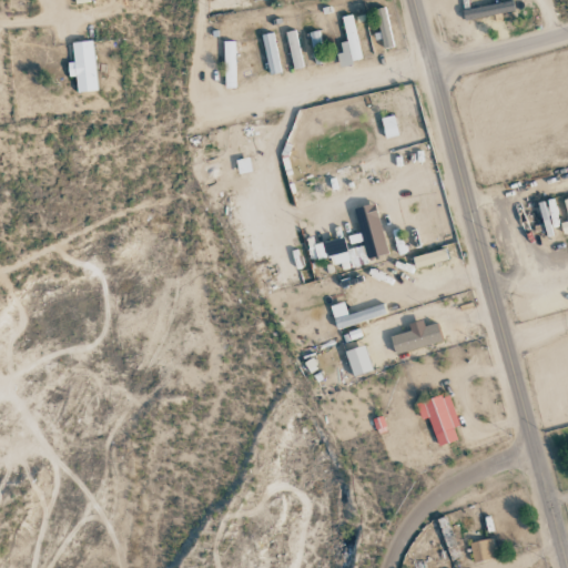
[(462,10),(464,20),(514,11),(511,1),(462,10)]
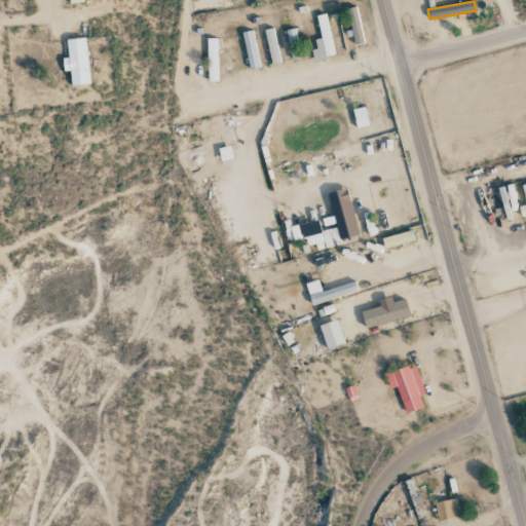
[(354,45),(363,43),(359,6),(349,7),(354,45)]
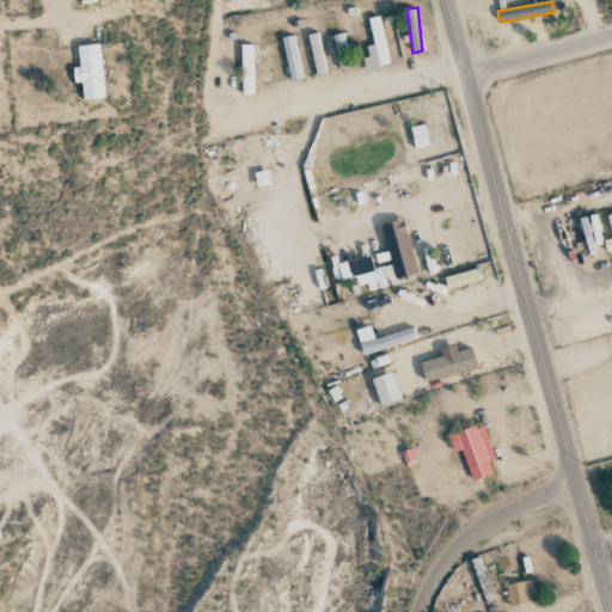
[(368,18),(373,44),(366,46),(368,56),(362,57),(365,71),(390,66),(380,16),(368,18)]
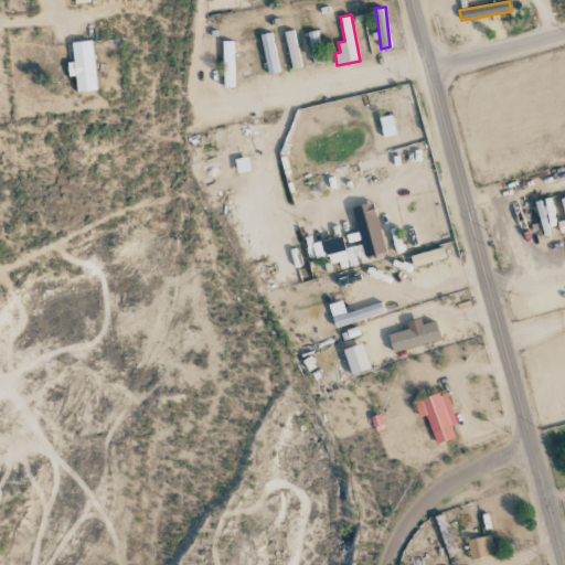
[(285,31),(290,68),(300,67),(295,30),(285,31)]
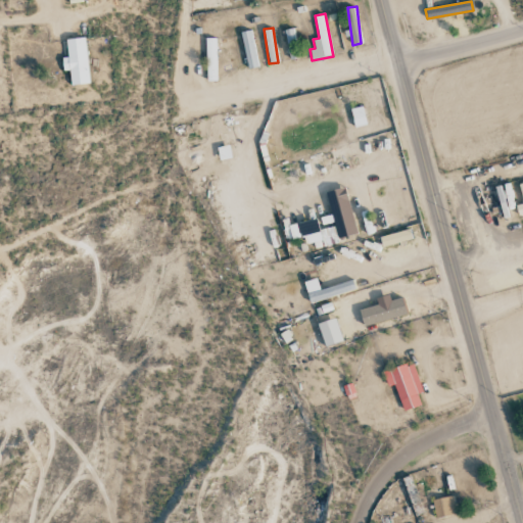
[(290,59),(299,58),(293,28),(284,30),(290,59)]
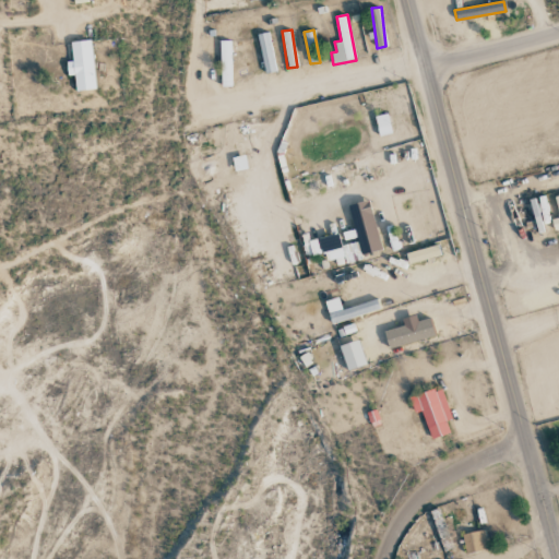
[(265,73),(276,70),(269,32),(257,34),(265,73)]
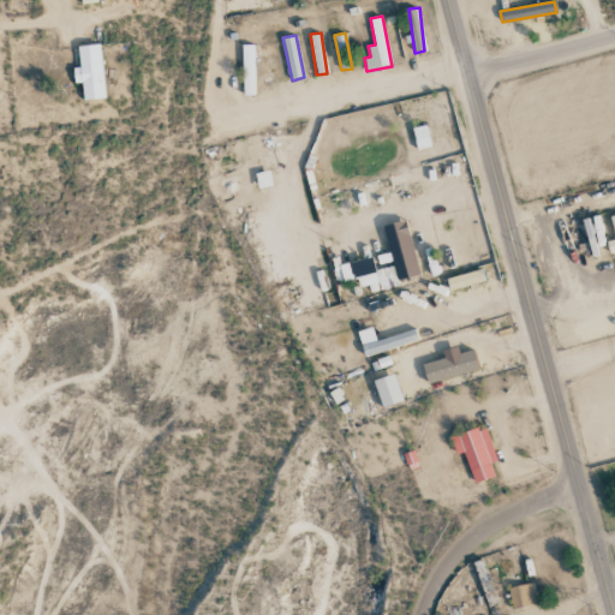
[(105,100),(101,45),(78,46),(79,67),(73,67),(73,83),(82,83),(83,101),(105,100)]
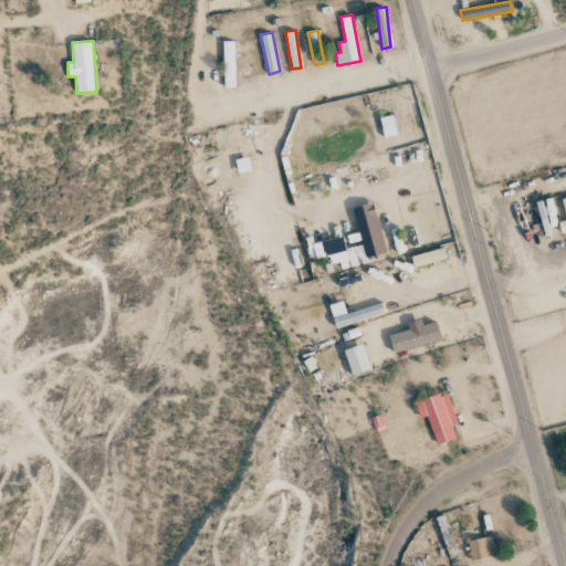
[(222,41),(224,87),(236,87),(233,41),(222,41)]
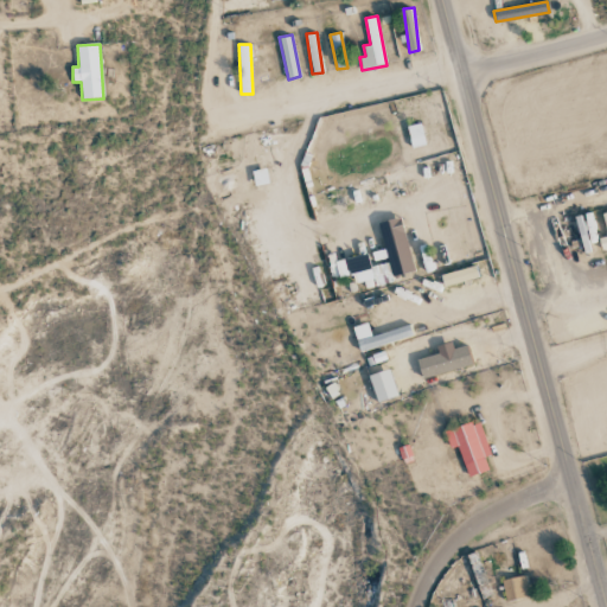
[(255,185),(269,183),(266,168),(251,172),(255,185)]
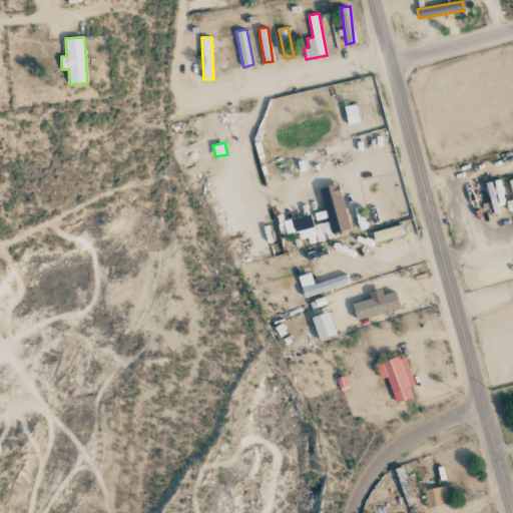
[(350,228),(339,183),(320,187),(328,221),(314,225),(311,213),(278,221),(281,235),(298,231),(300,239),(308,237),(309,244),(333,238),(332,233),(350,228)]
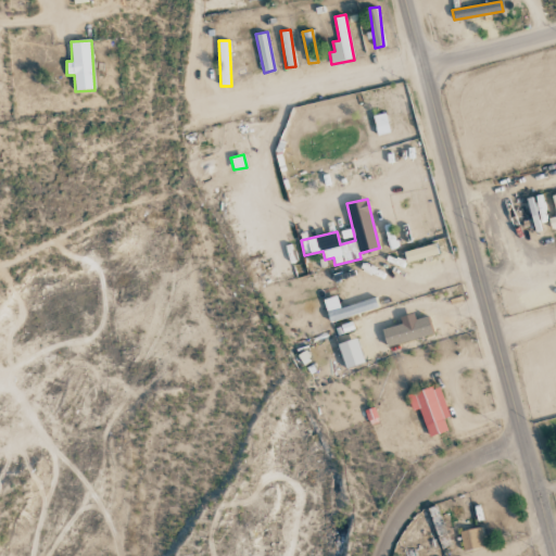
[(439,253),(436,243),(403,251),(406,262),(439,253)]
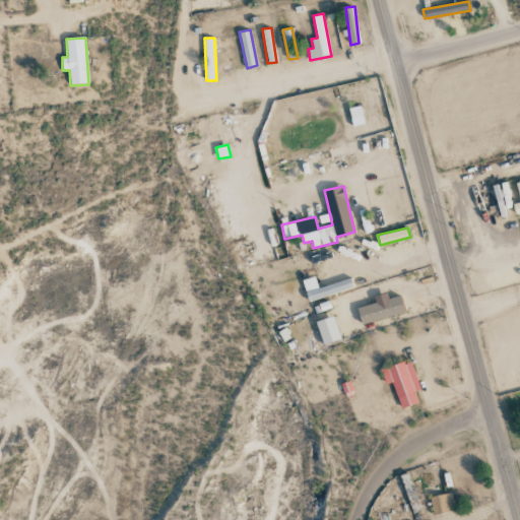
[(353,287),(350,278),(306,293),(309,302),(353,287)]
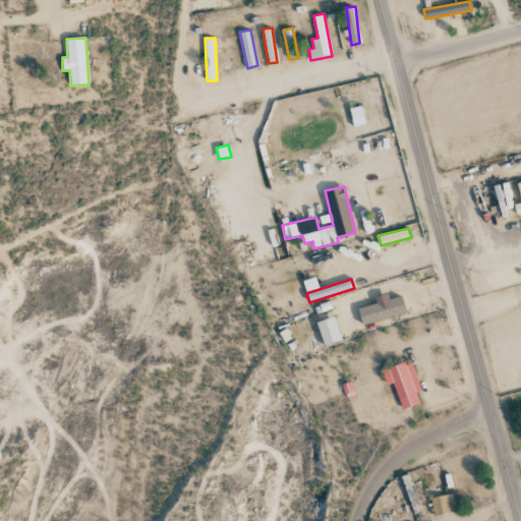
[(363,325),(405,311),(400,295),(389,299),(387,293),(374,297),(375,302),(358,308),(363,325)]
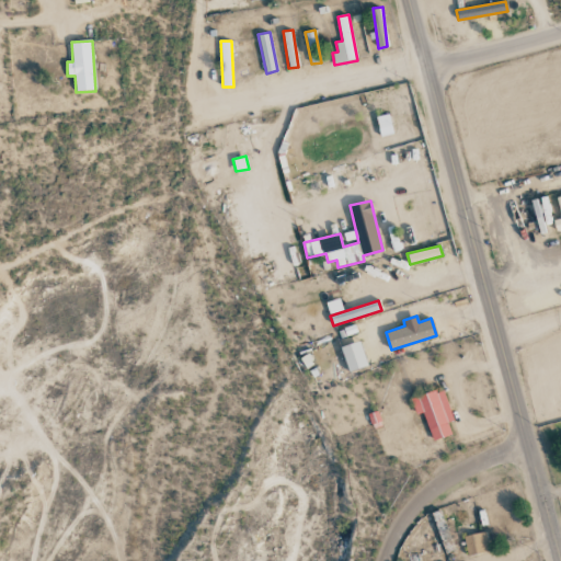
[(350,371),(368,365),(358,340),(340,347),(350,371)]
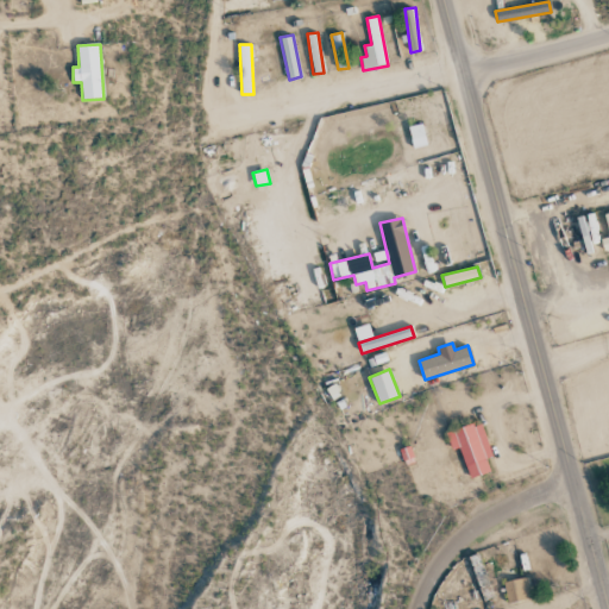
[(491,457),(479,421),(445,433),(451,451),(459,449),(469,478),(490,471),(485,459),(491,457)]
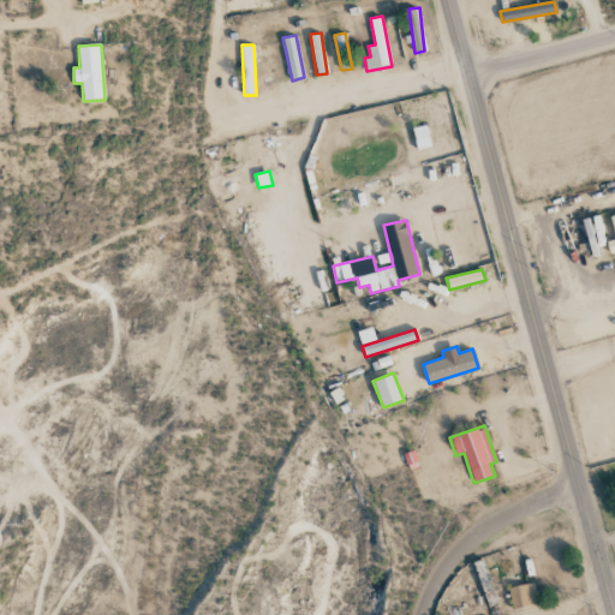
[(537,605),(535,584),(509,586),(512,608),(537,605)]
